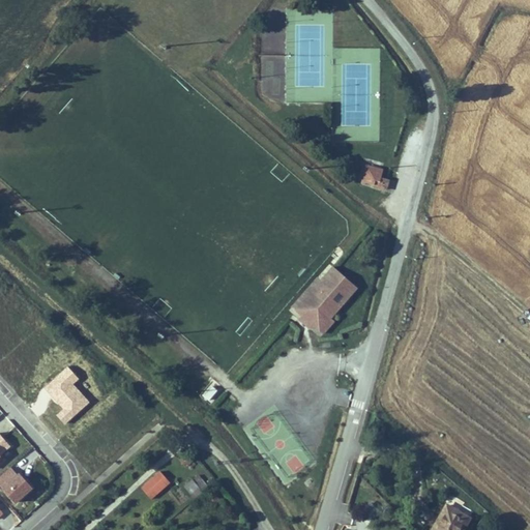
[(280,94),(282,58),(263,57),(261,93),(280,94)]
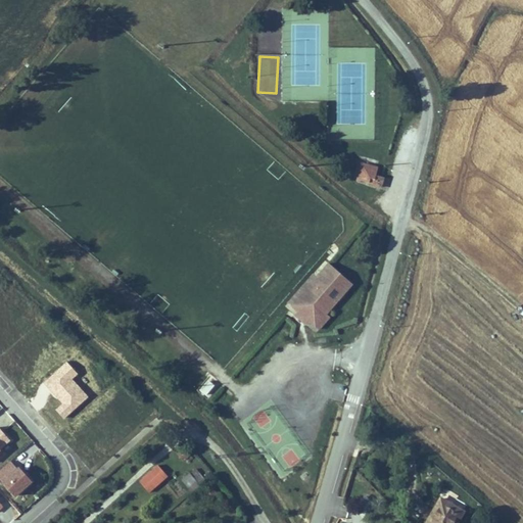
[(376,150),(375,157),(389,161),(391,150),(383,148),(382,152),(376,150)]
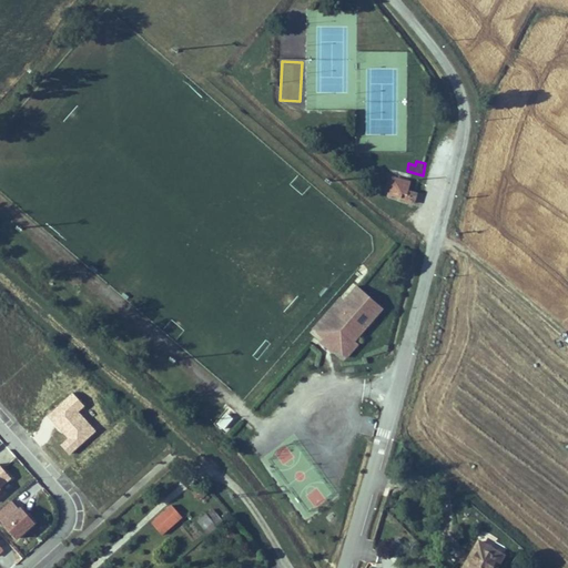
[(417,193),(409,192),(412,182),(392,176),(387,198),(415,204),(417,193)]
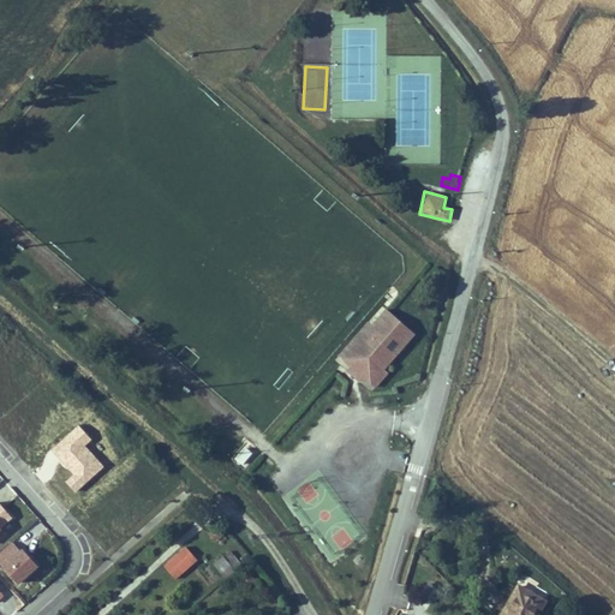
[(382,369),(413,333),(386,310),(372,326),(342,359),(350,365),(363,377),(370,383),(382,369)]
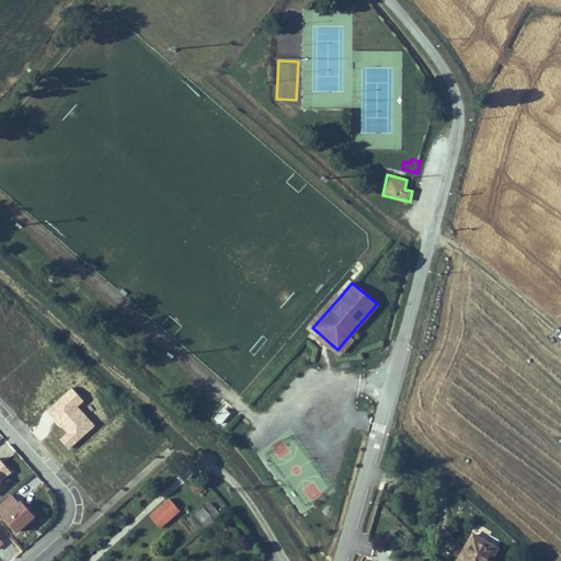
[(312,328),(340,297),(336,294),(309,324),(312,328)]
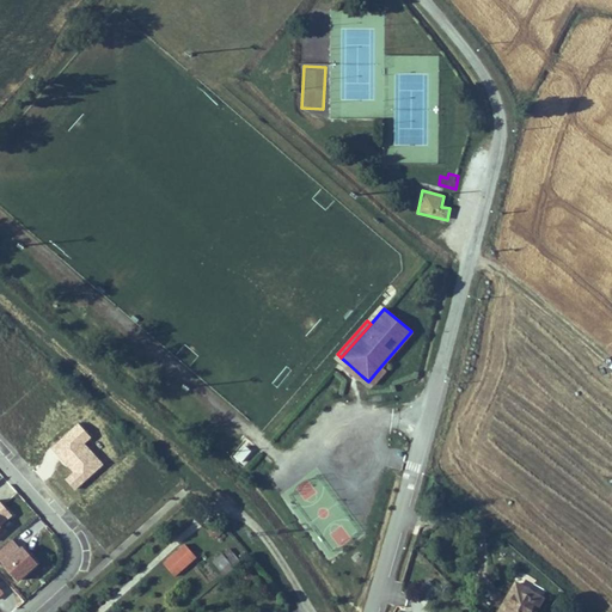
[(361,375),(348,363),(344,368),(357,379),(361,375)]
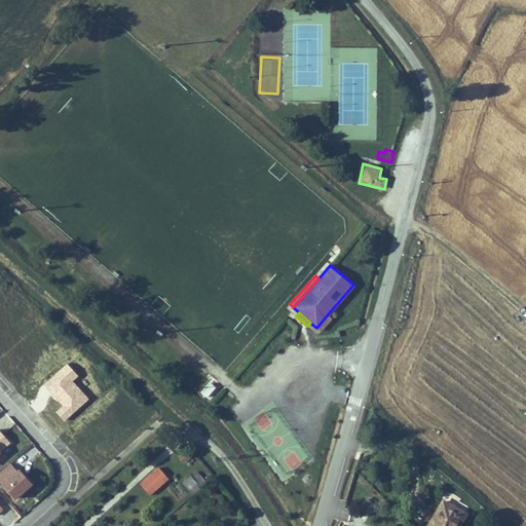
[(321,331),(331,318),(327,315),(316,328),(321,331)]
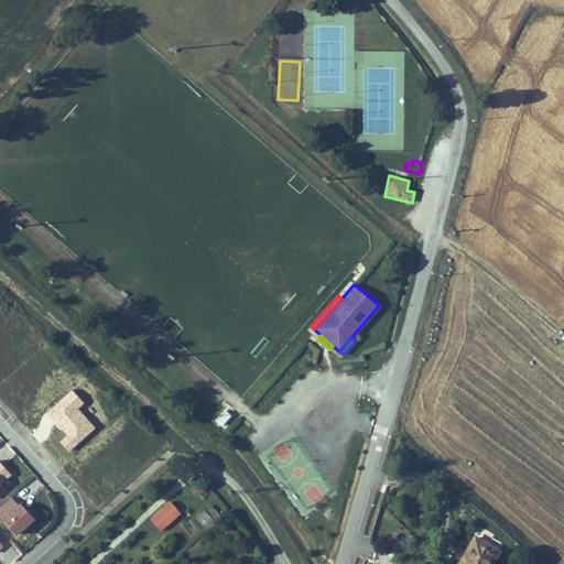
[(227,412),(217,422),(224,429),(235,419),(227,412)]
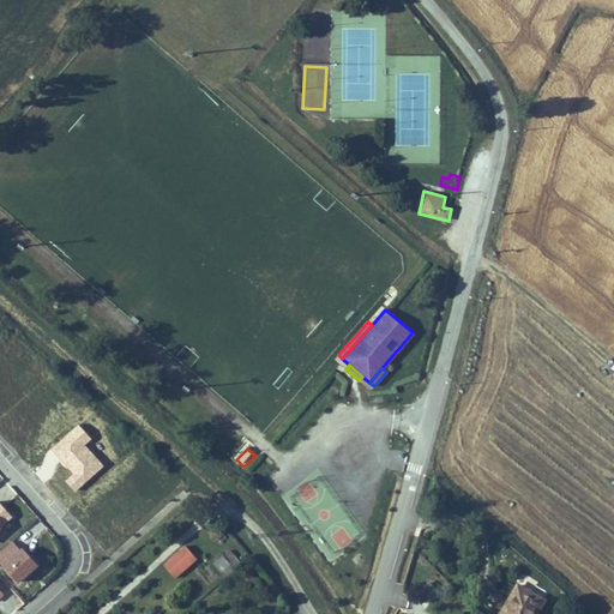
[(4,527),(16,516),(2,500),(0,501),(0,530),(4,528),(4,527)]
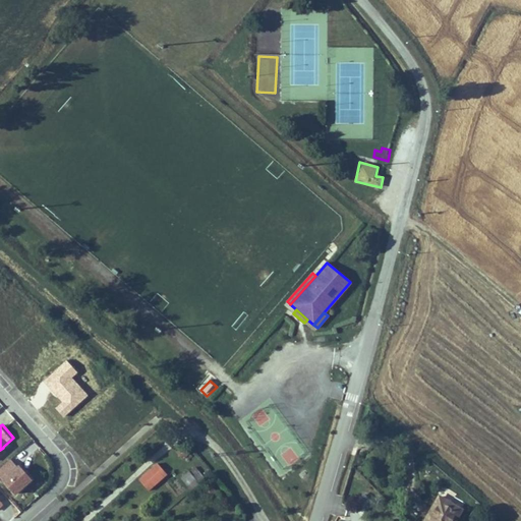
[(151,479),(168,463),(157,452),(140,468),(151,479)]
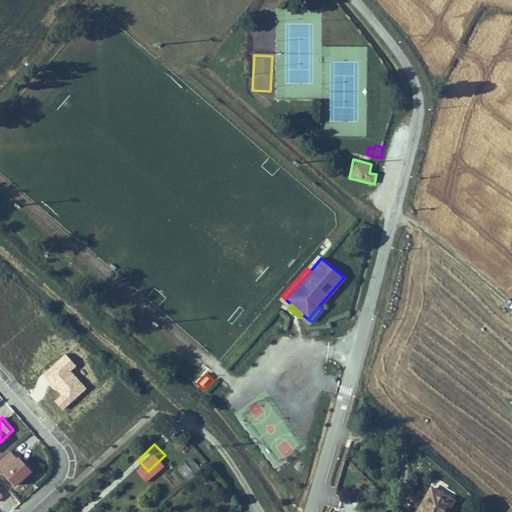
[(33,471),(21,458),(19,459),(12,451),(0,462),(0,465),(18,485),(33,471)]
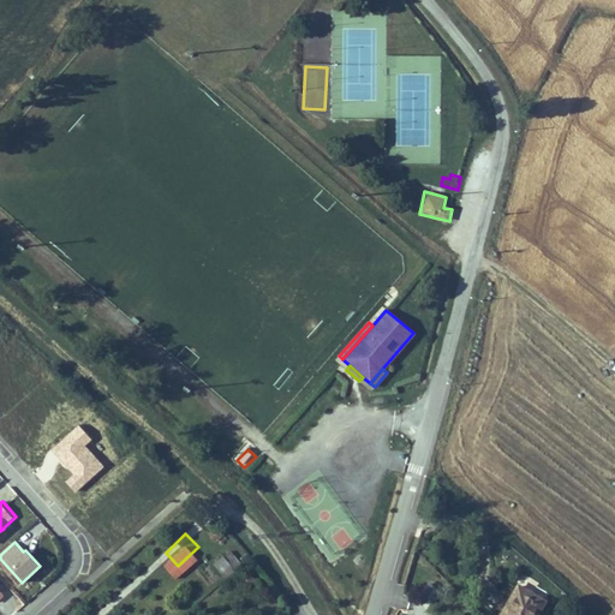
[(226,579),(243,565),(230,551),(214,566),(226,579)]
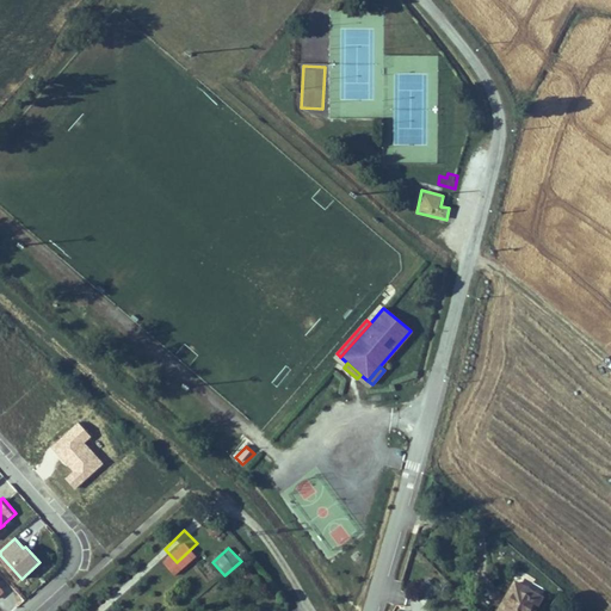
[(253,548),(248,551),(255,560),(260,555),(253,548)]
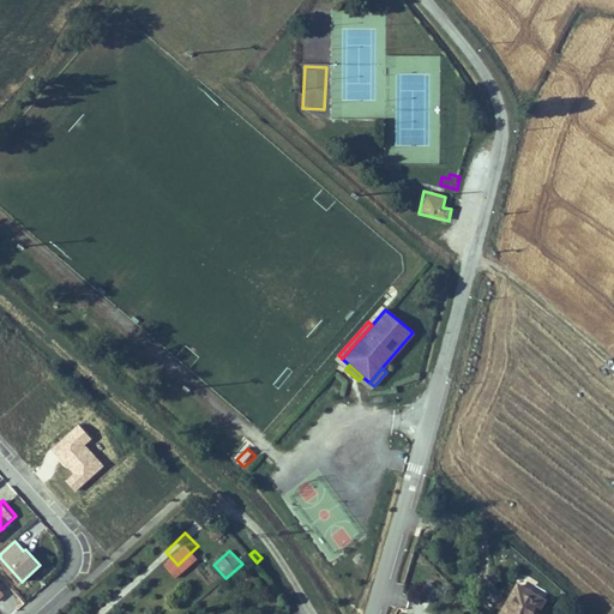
[(518,559),(510,571),(515,575),(504,594),(524,606),(543,573),(518,559)]
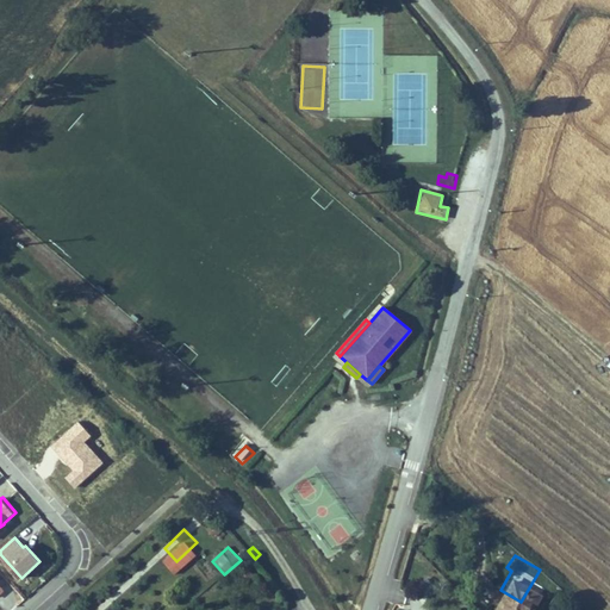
[(506,567),(495,586),(500,590),(511,571),(506,567)]
